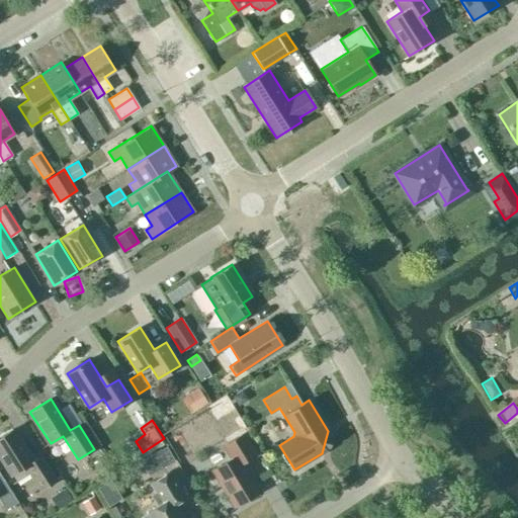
[(57,480),(40,455),(32,460),(12,429),(0,436),(0,455),(12,475),(16,482),(29,473),(40,491),(57,480)]
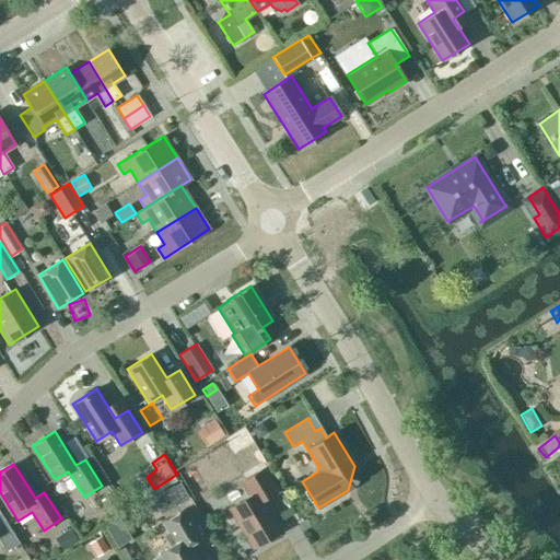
[(282,529),(264,499),(276,491),(263,468),(241,481),(249,496),(229,509),(252,548),(282,529)]
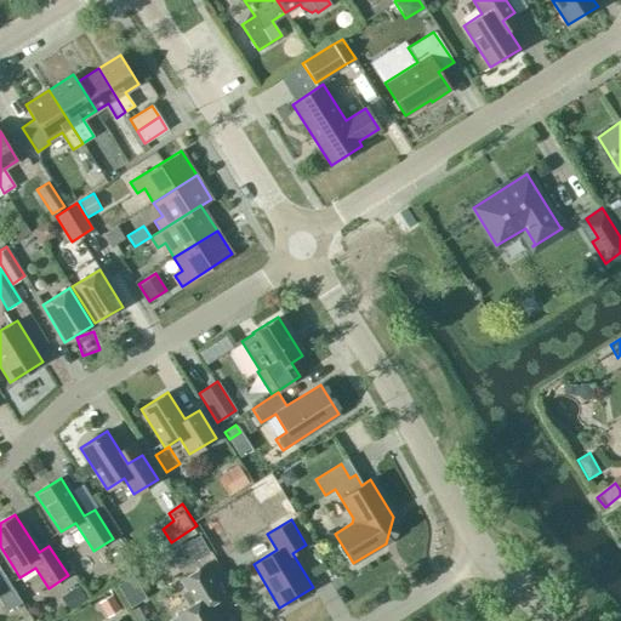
[(169,552),(180,569),(193,560),(192,559),(206,550),(197,535),(169,552)]
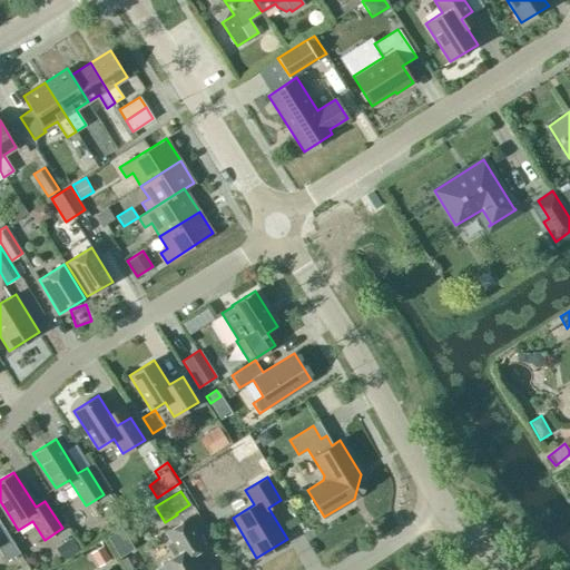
[(102,509),(114,528),(127,520),(115,501),(102,509)]
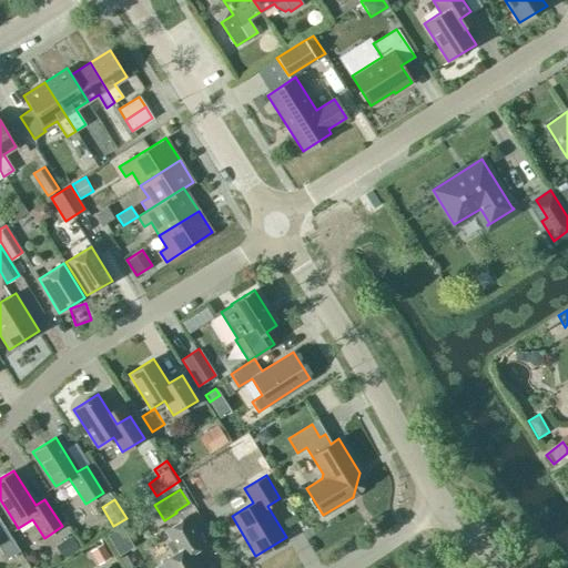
[(163,563),(153,567),(200,567),(191,553),(204,545),(186,516),(164,529),(178,551),(162,560),(163,563)]
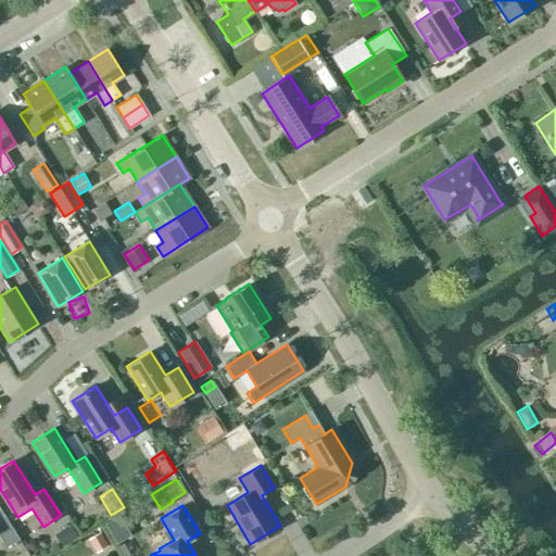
[(118,516),(104,523),(116,542),(129,534),(118,516)]
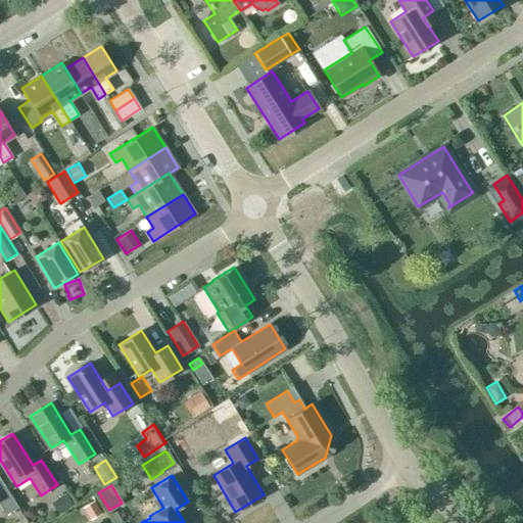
[(4,486),(0,488),(0,506),(5,514),(17,507),(4,486)]
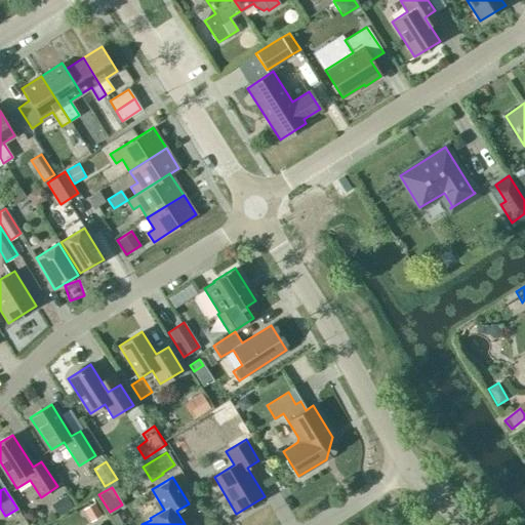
[(58,502),(65,512),(74,506),(68,495),(58,502)]
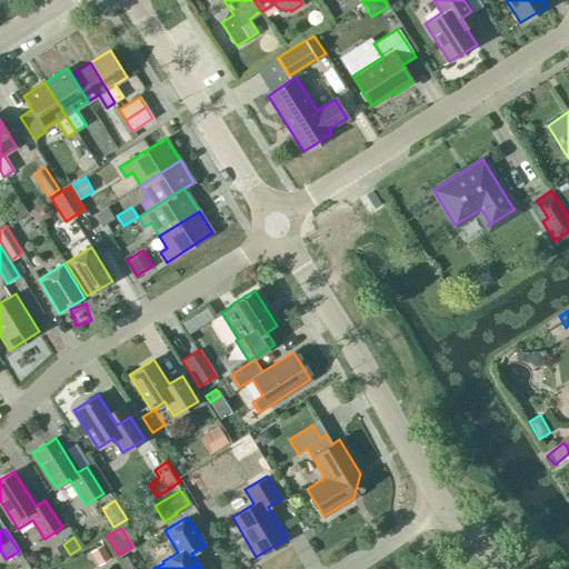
[(90,552),(98,566),(110,558),(102,545),(90,552)]
